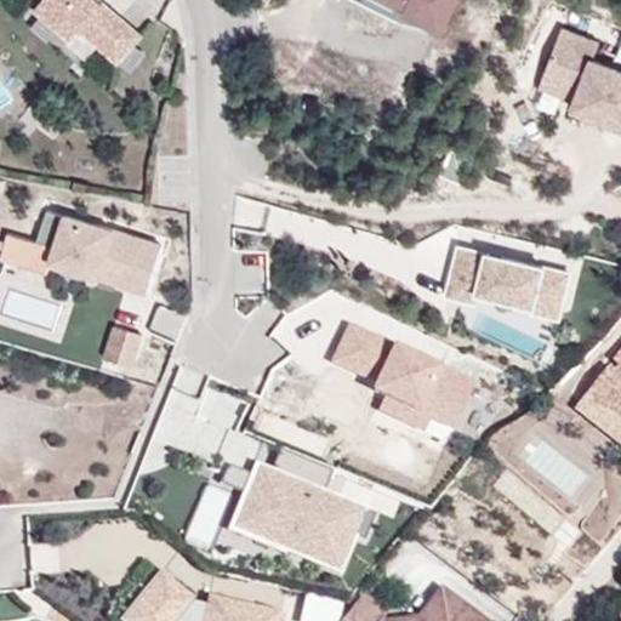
[(141,35),(101,0),(40,0),(34,7),(70,39),(79,28),(98,44),(118,62),(141,35)]
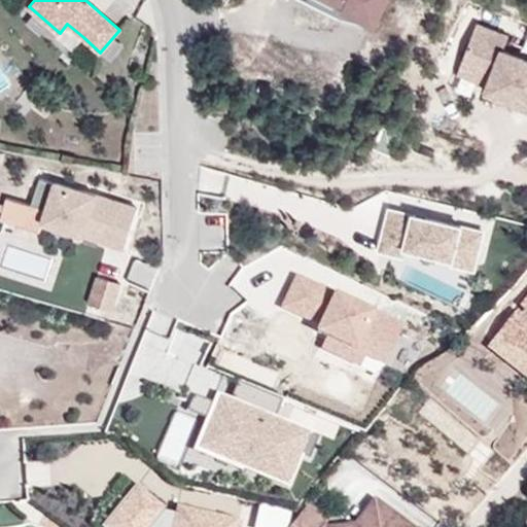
[(346,5),(336,0),(301,0),(340,19),(374,28),(375,25),(344,9),(346,5)]
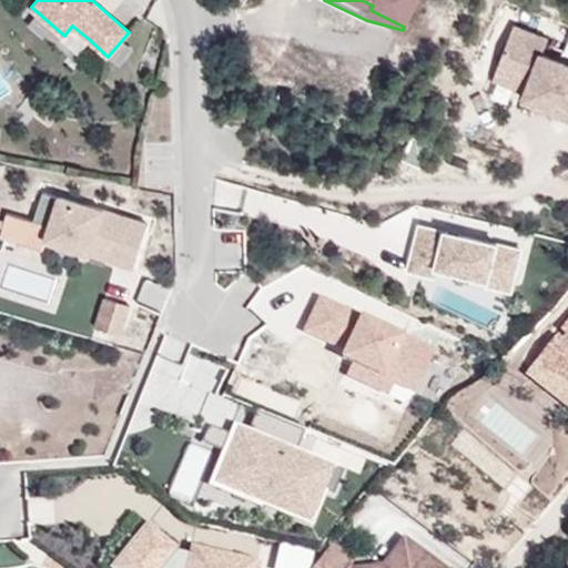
[(362,0),(373,6),(371,10),(404,27),(417,0),(362,0)]
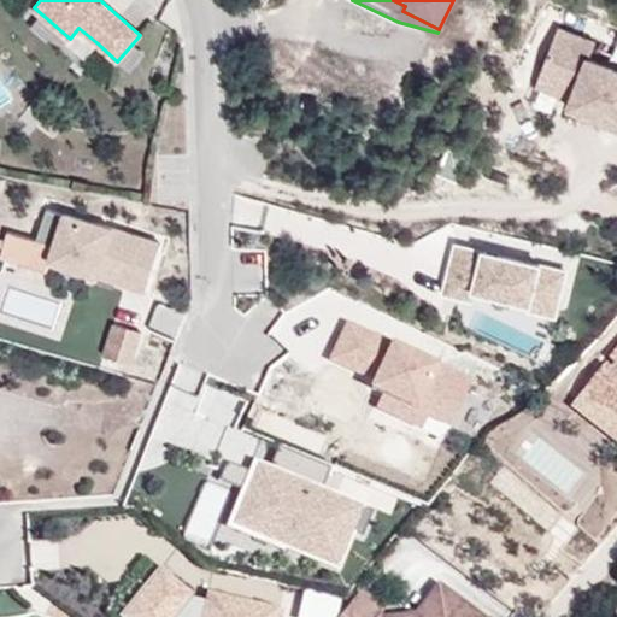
[(98,43),(78,28),(70,39),(88,54),(98,43)]
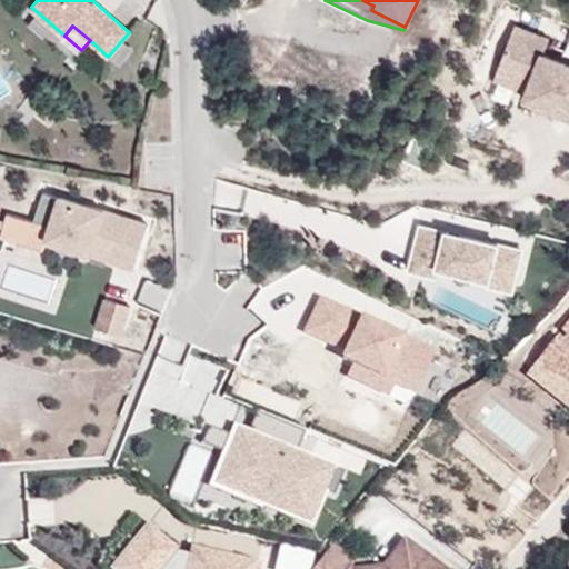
[(548,40),(516,28),(495,79),(528,92),(525,100),(568,117),(568,65),(542,55),(548,40)]
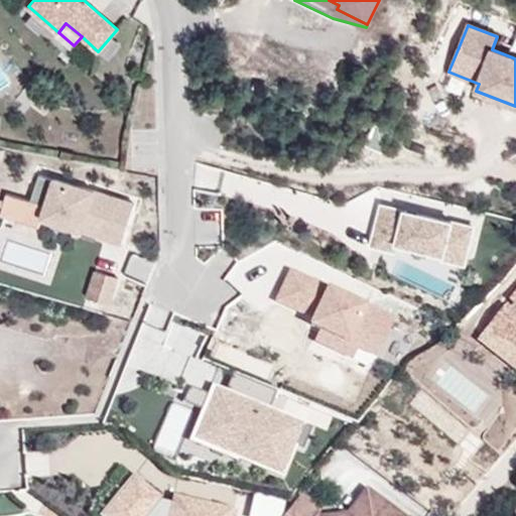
[(52,102),(38,92),(31,101),(45,111),(52,102)]
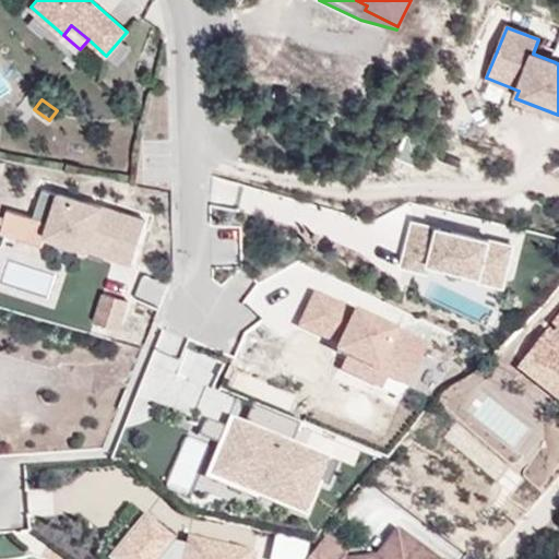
[(144,219),(58,197),(45,245),(131,269),(144,219)]
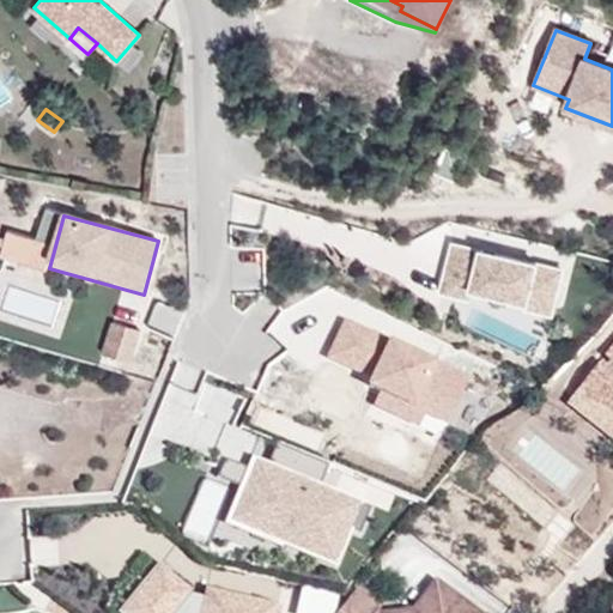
[(46,271),(54,244),(8,230),(1,258),(46,271)]
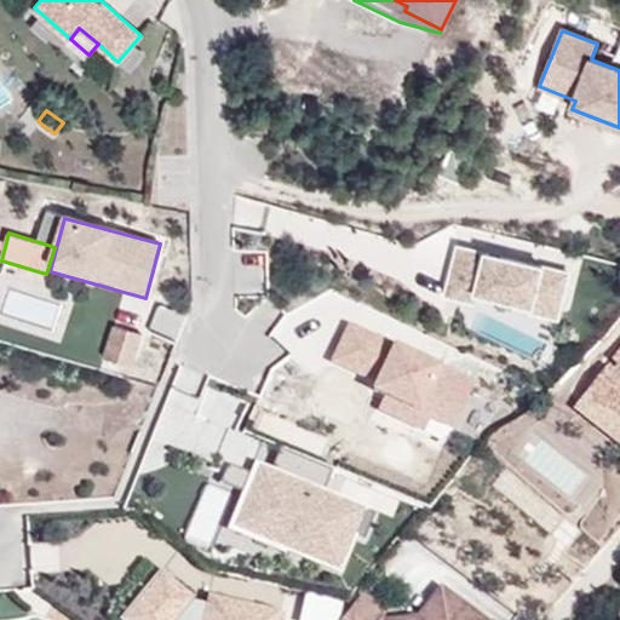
[(558,315),(569,273),(459,246),(448,293),(477,300),(480,291),(533,304),(532,309),(558,315)]
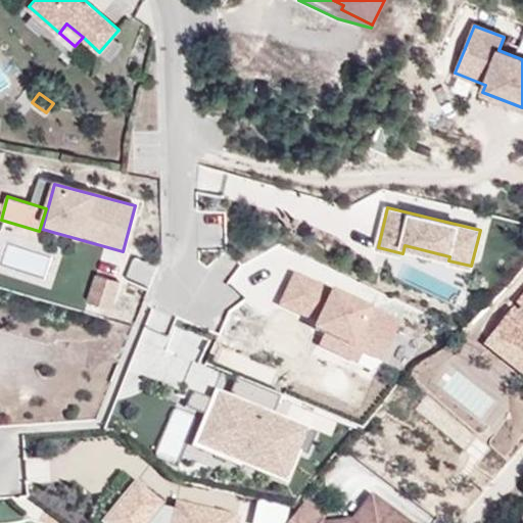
[(133,256),(125,279),(148,287),(156,265),(133,256)]
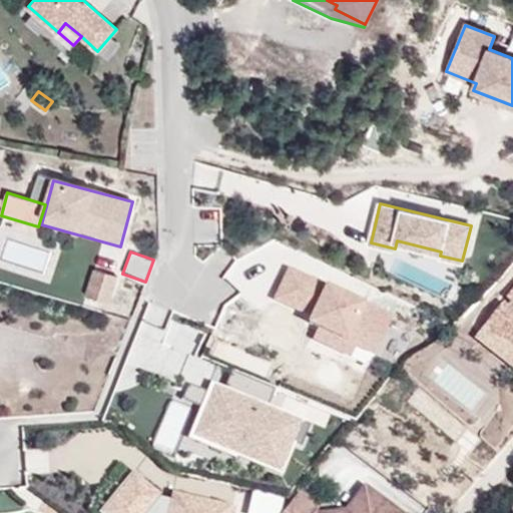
[(99,299),(106,273),(93,269),(86,295),(99,299)]
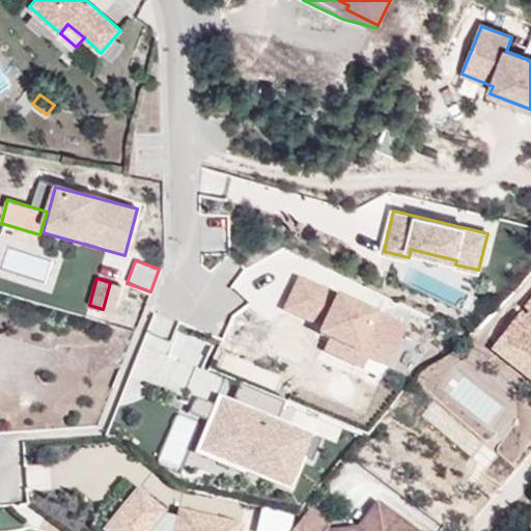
[(407,329),(299,278),(284,309),(323,328),(318,335),(330,339),(368,358),(388,367),(407,329)]
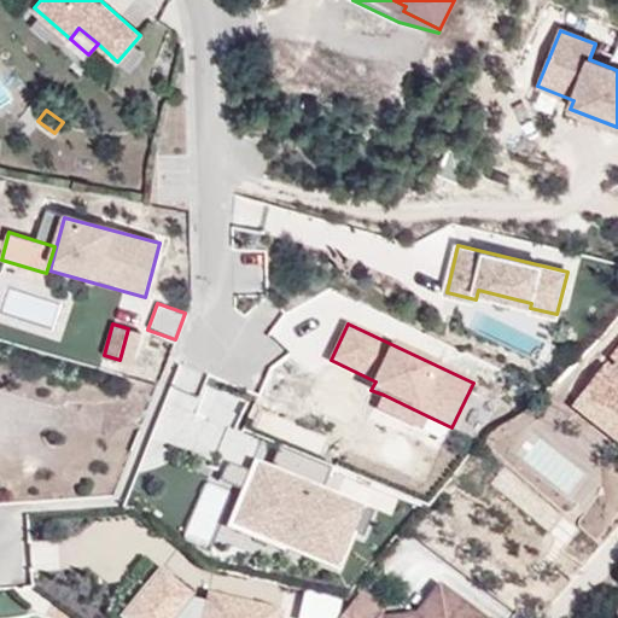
[(134,363),(144,333),(128,328),(120,359),(134,363)]
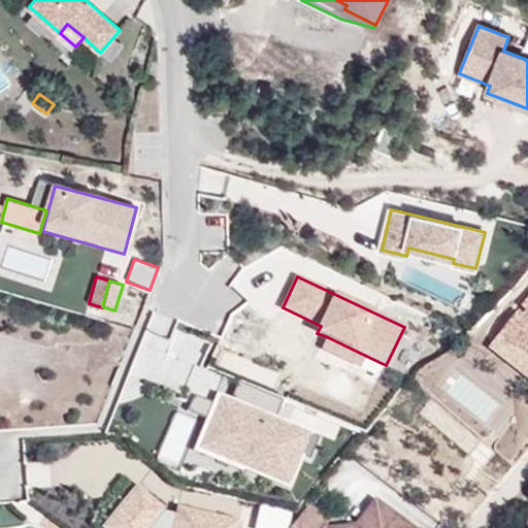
[(527,310),(522,306),(517,311),(527,320),(527,310)]
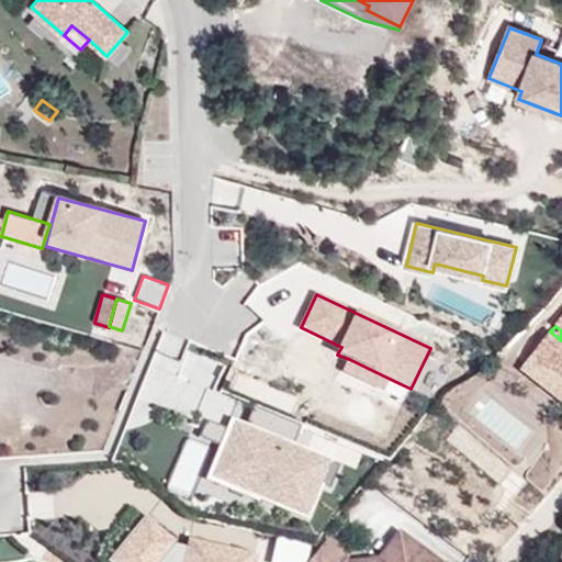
[(561,340),(550,332),(531,356),(561,380),(561,388),(560,391),(561,392),(561,340)]
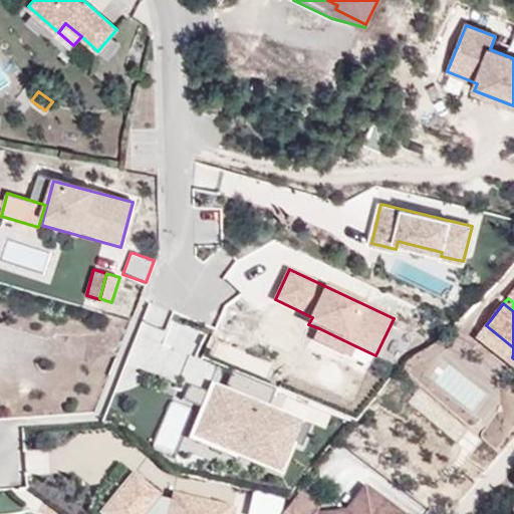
[(513,354),(513,347),(486,325),(475,339),(513,370),(513,358),(512,357),(513,354)]
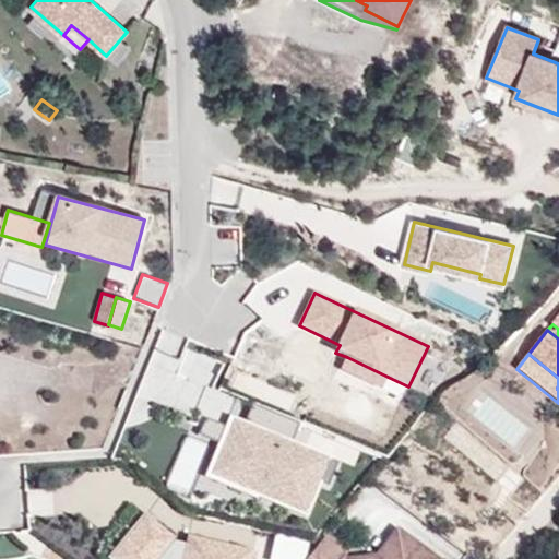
[(382,389),(388,377),(347,357),(341,370),(382,389)]
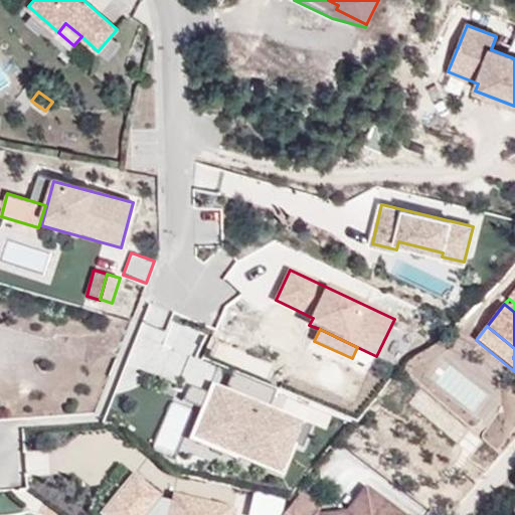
[(175,383),(188,347),(168,340),(160,361),(141,355),(136,368),(175,383)]
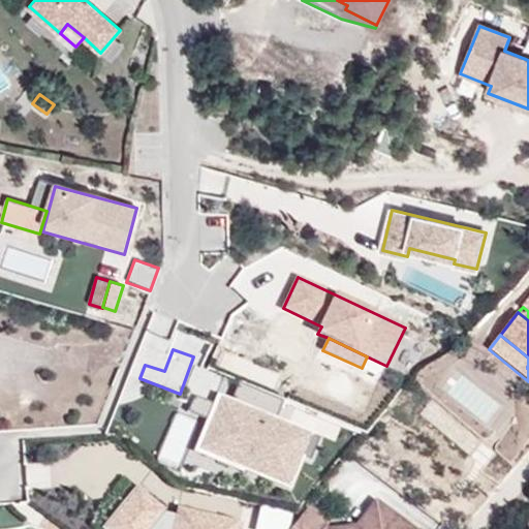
[(213,392),(211,367),(191,368),(194,394),(213,392)]
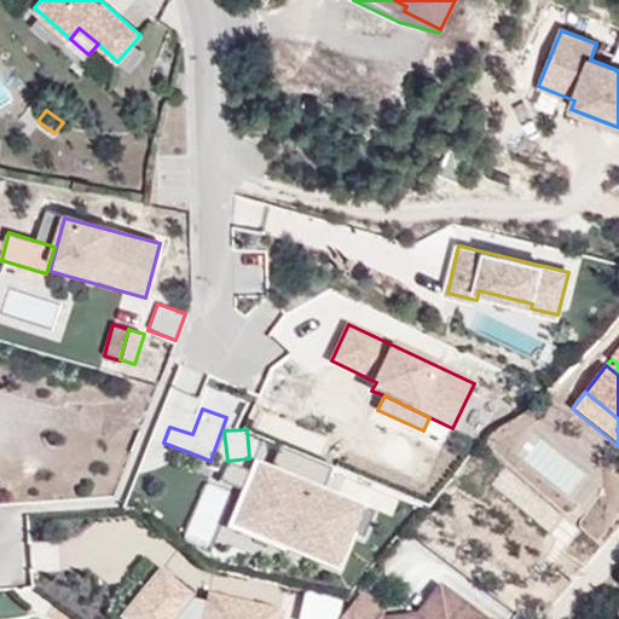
[(323,486),(329,468),(279,452),(273,469),(323,486)]
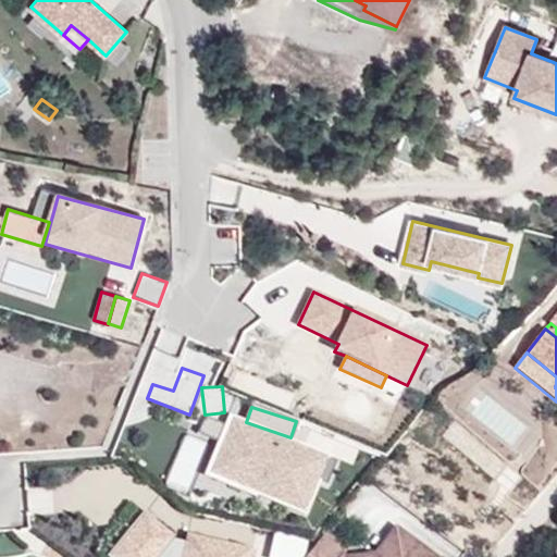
[(231,418),(206,480),(304,521),(330,459),(231,418)]
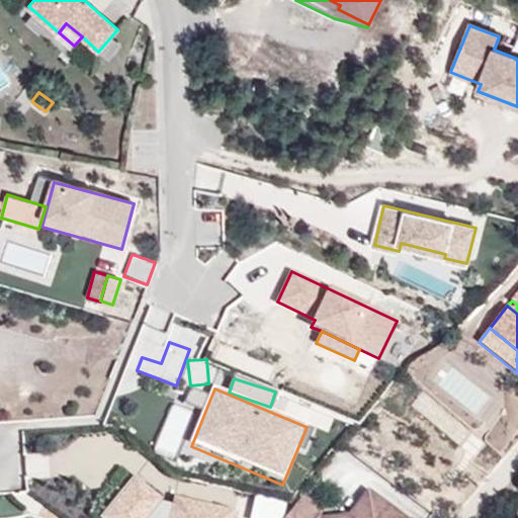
[(173,476),(148,454),(136,468),(162,490),(173,476)]
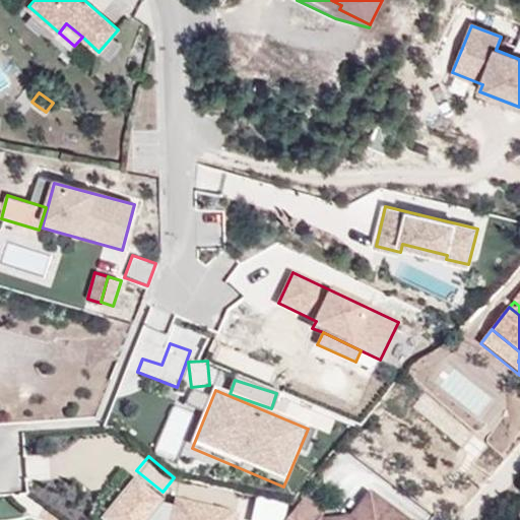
[(106,519),(144,519),(145,519),(146,519),(232,519),(234,513),(175,501),(174,508),(158,505),(161,501),(137,481),(107,519),(106,519)]
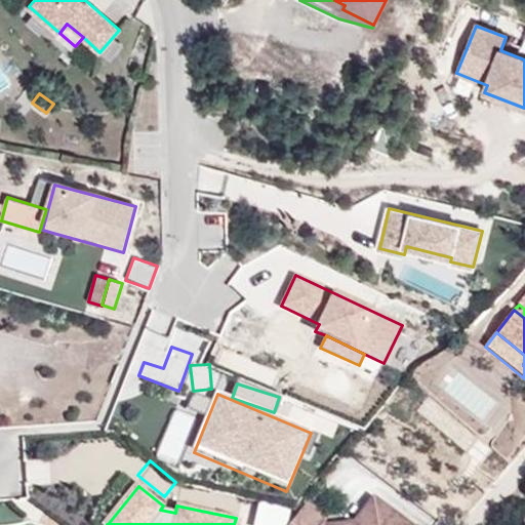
[(409,524),(372,496),(351,523),(349,524),(339,524),(331,524),(325,524),(323,524),(328,518),(307,501),(289,524),(409,524)]
